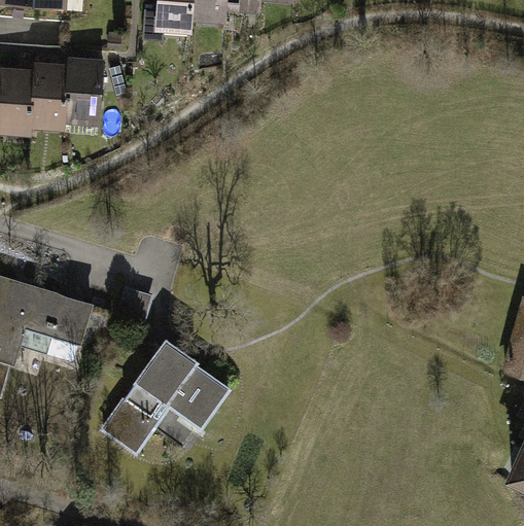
[(0,5),(68,8),(67,0),(0,0),(0,5)]
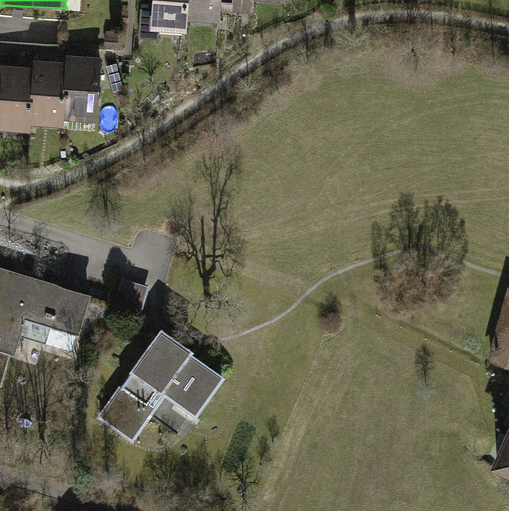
[(186,0),(152,0),(151,29),(184,31),(185,20),(186,0)]
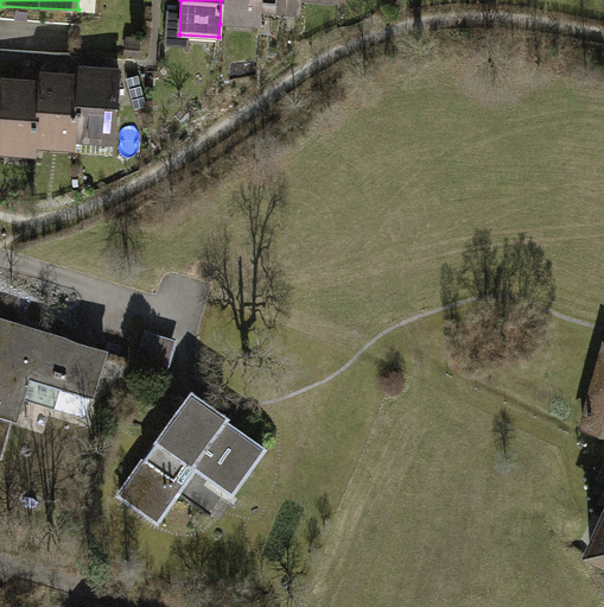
[(221,0),(220,24),(258,26),(258,10),(258,0),(221,0)]
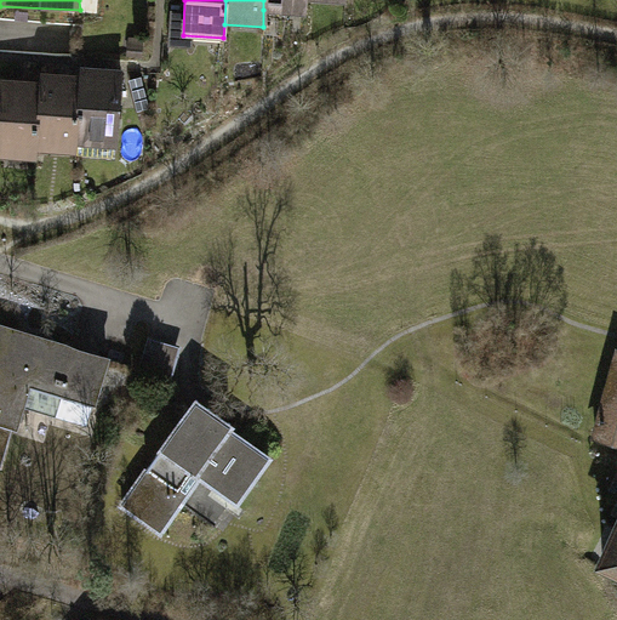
[(263,0),(263,10),(306,12),(306,0),(263,0)]
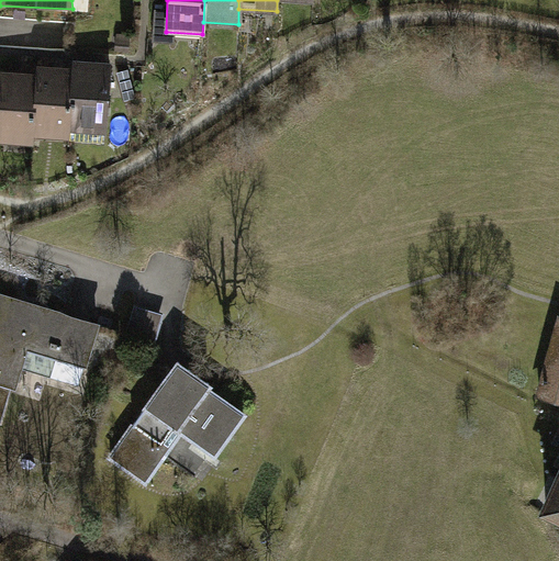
[(73,59),(71,67),(68,131),(105,133),(110,62),(73,59)]
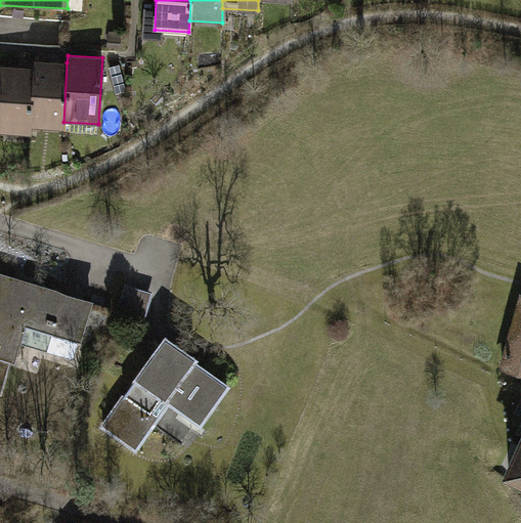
[(34,60),(34,69),(30,126),(63,128),(63,122),(67,62),(34,60)]
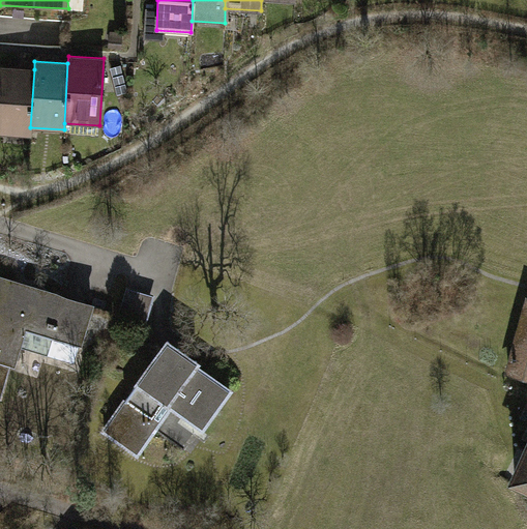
[(34,69),(0,67),(0,133),(30,136),(30,127),(34,69)]
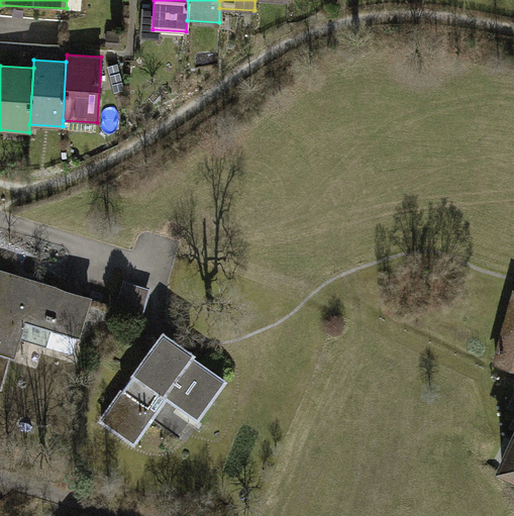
[(67,129),(100,132),(101,123),(68,120),(67,129)]
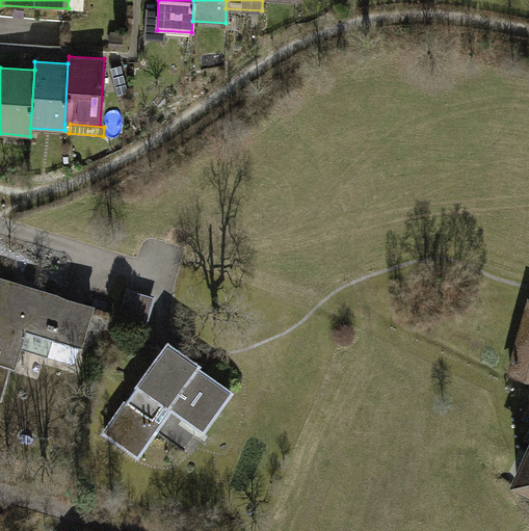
[(0,400),(4,401),(24,332),(82,349),(95,308),(0,280),(0,400)]
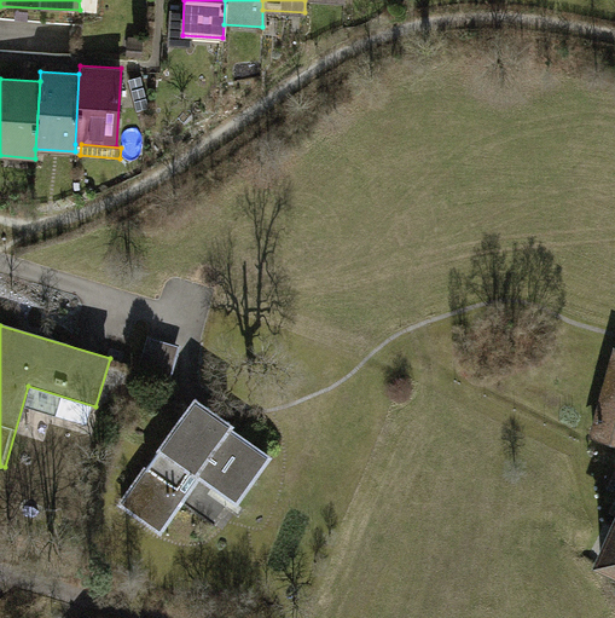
[(179,347),(146,336),(134,374),(167,385),(179,347)]
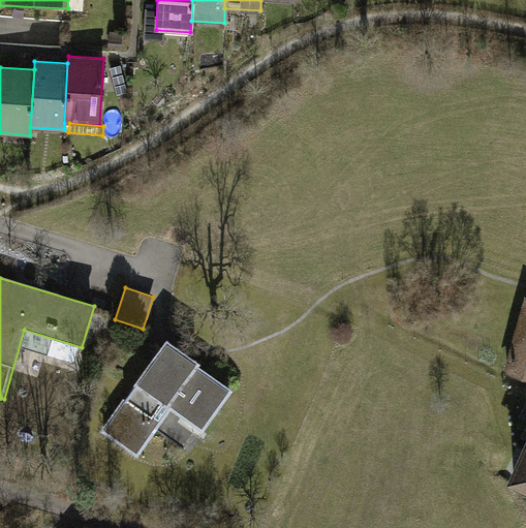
[(525,305),(503,382),(525,389),(525,305)]
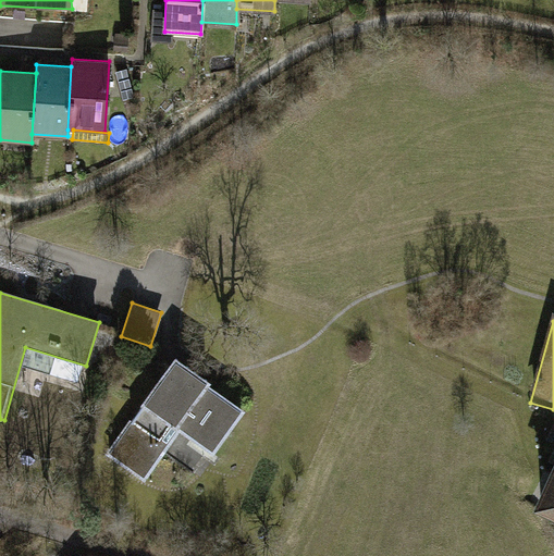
[(245,412),(174,360),(105,455),(143,482),(177,434),(211,458),(245,412)]
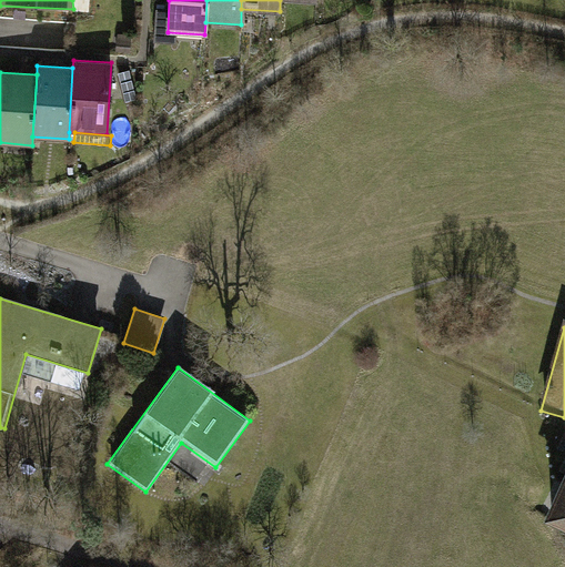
[(564,466),(542,520),(564,532),(564,466)]
